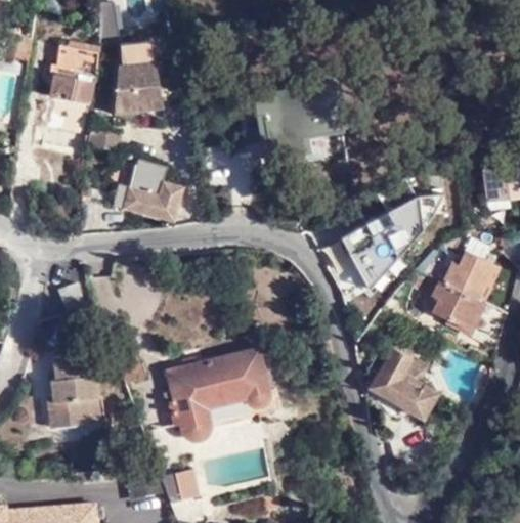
[(119,66),(114,117),(164,110),(155,42),(122,47),(114,3),(99,4),(101,30),(99,49),(120,46),(122,66),(119,66)]
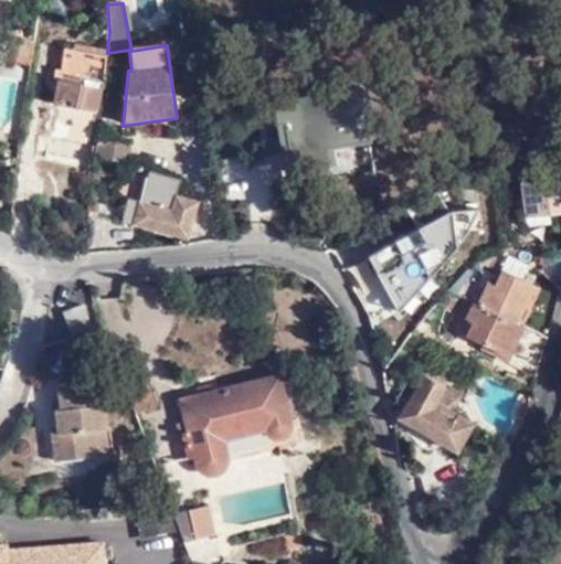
[(33,67),(35,51),(22,45),(16,61),(33,67)]
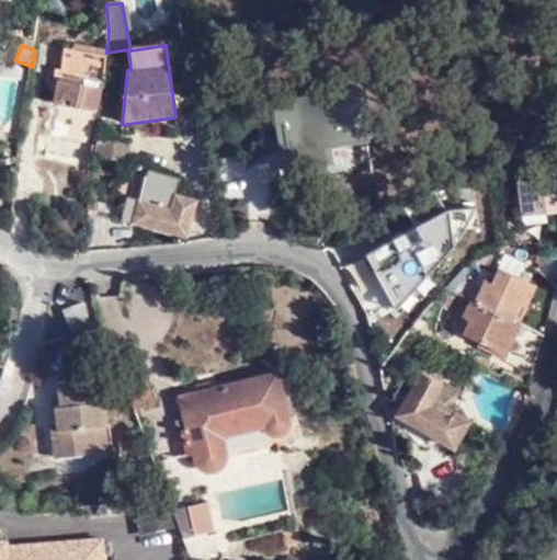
[(49,136),(89,143),(99,87),(104,53),(65,46),(59,79),(49,136)]
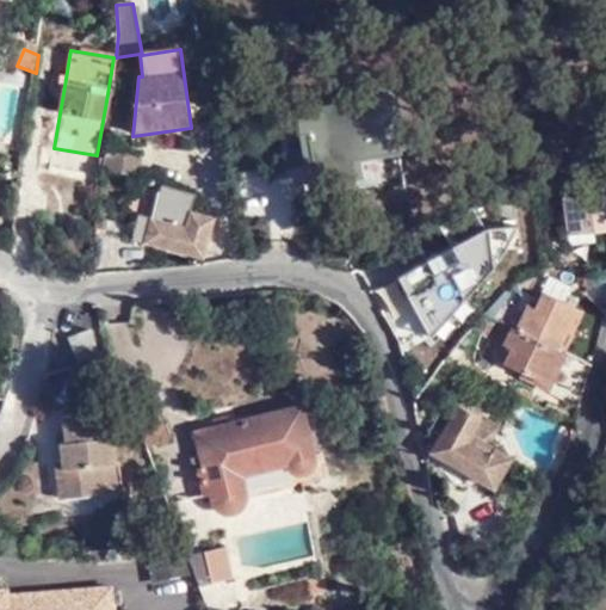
[(92,173),(97,155),(54,148),(50,165),(92,173)]
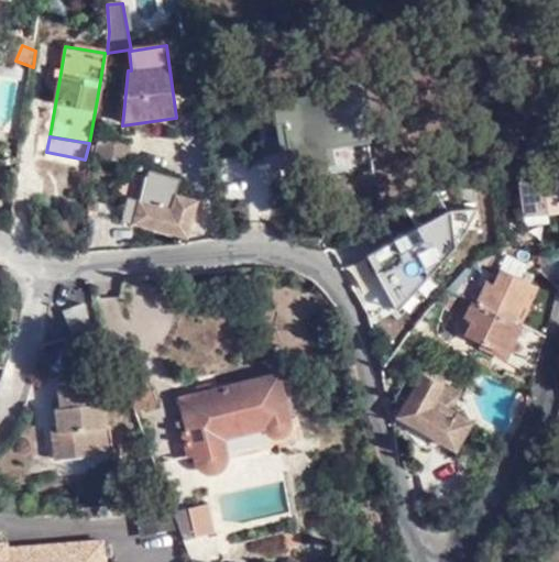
[(97,140),(94,160),(122,165),(128,166),(132,146),(97,140)]
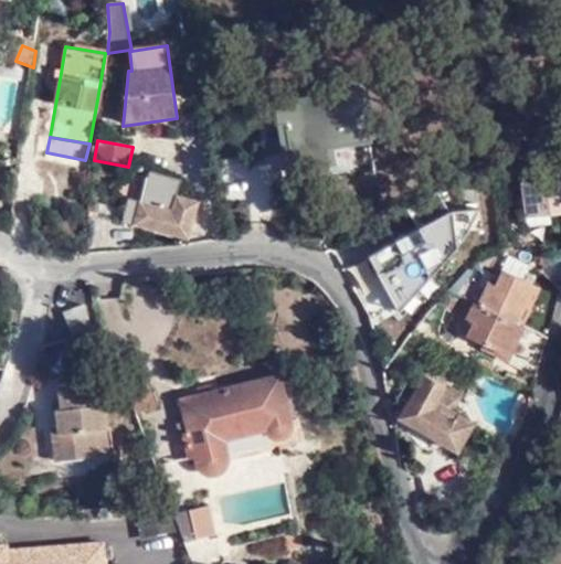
[(353,166),(350,145),(290,152),(294,173),(353,166)]
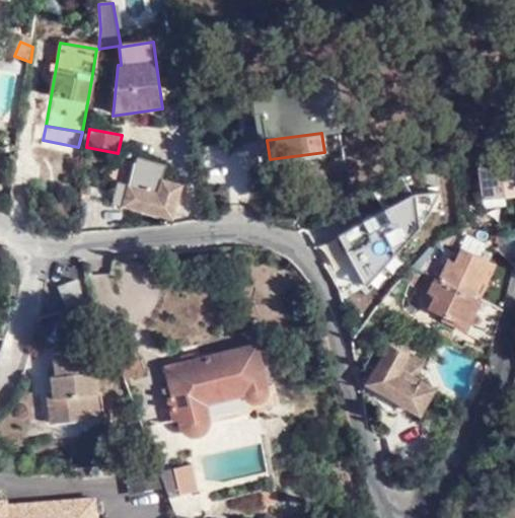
[(128,158),(121,190),(117,204),(171,218),(172,219),(182,187),(165,181),(169,167),(139,160),(128,158)]
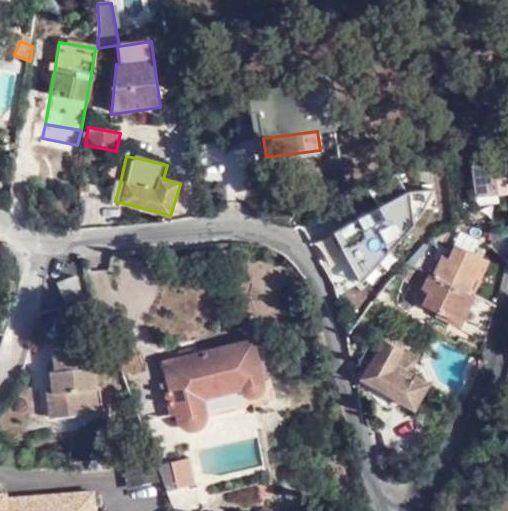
[(477,195),(507,192),(507,161),(473,165),(477,195)]
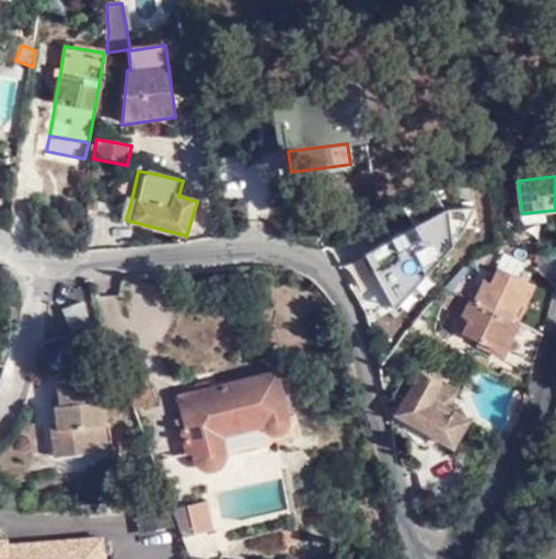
[(448,198),(467,195),(466,188),(441,189),(428,195),(431,205),(443,199),(448,198)]
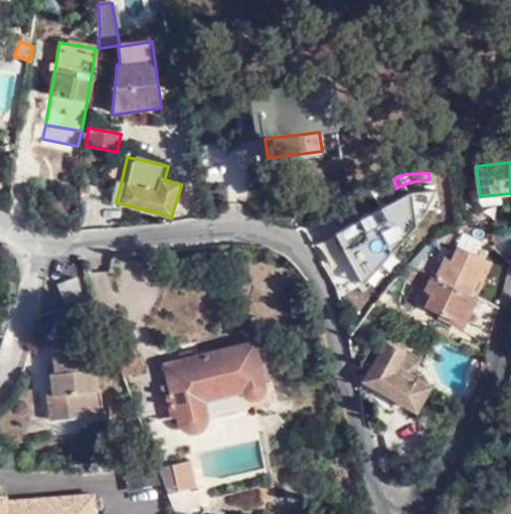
[(435,196),(430,179),(411,182),(407,183),(412,198),(415,204),(435,196)]
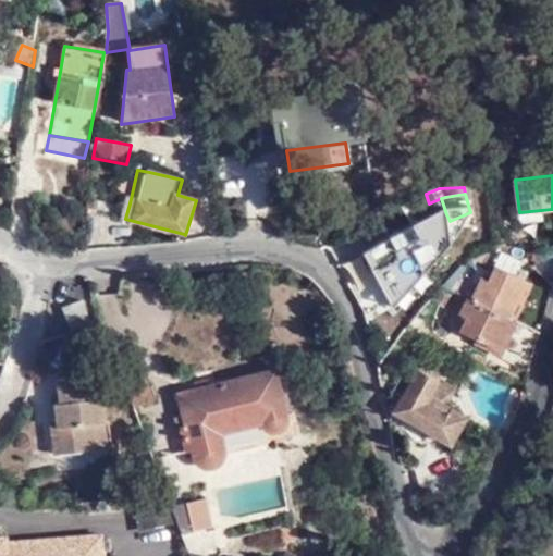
[(450,221),(446,214),(400,235),(408,263),(458,241),(450,221)]
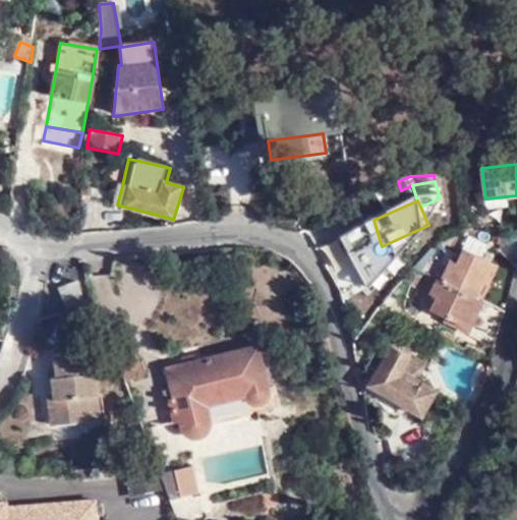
[(355,205),(338,213),(344,227),(361,219),(355,205)]
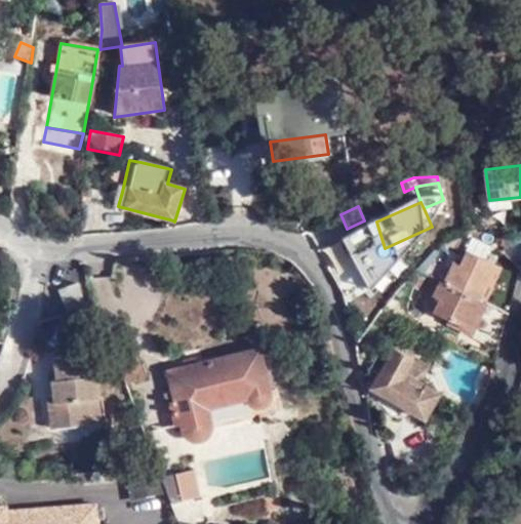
[(461,293),(479,301),(494,268),(467,253),(458,268),(451,264),(441,284),(457,292),(458,292),(459,292),(461,293)]
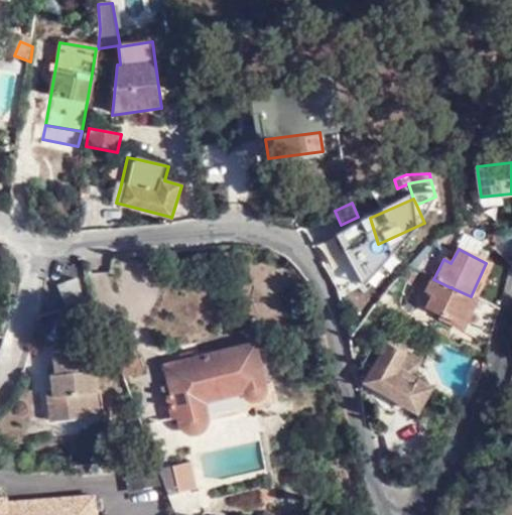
[(433,279),(430,277),(423,291),(431,294),(425,306),(460,324),(472,297),(471,296),(453,288),(452,287),(451,287),(450,287),(433,279)]
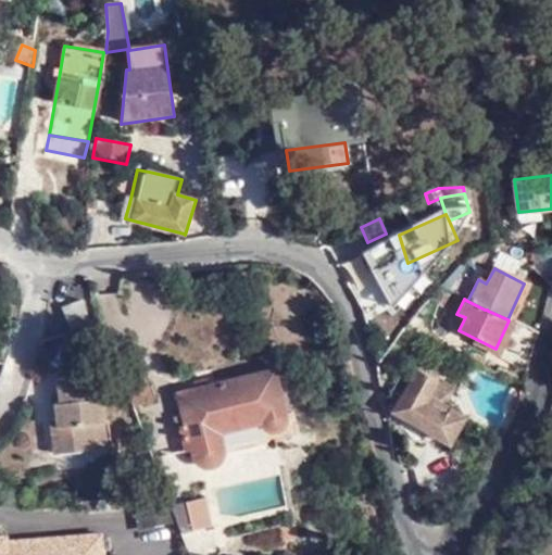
[(91,303),(73,308),(79,328),(99,323),(91,303)]
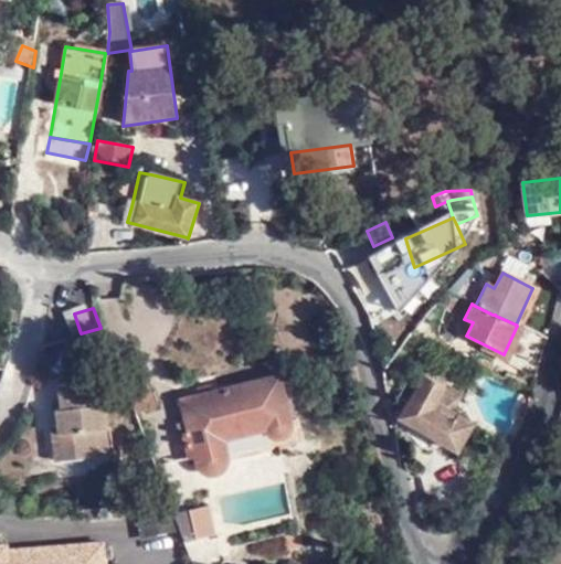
[(505,365),(531,380),(541,346),(519,334),(505,365)]
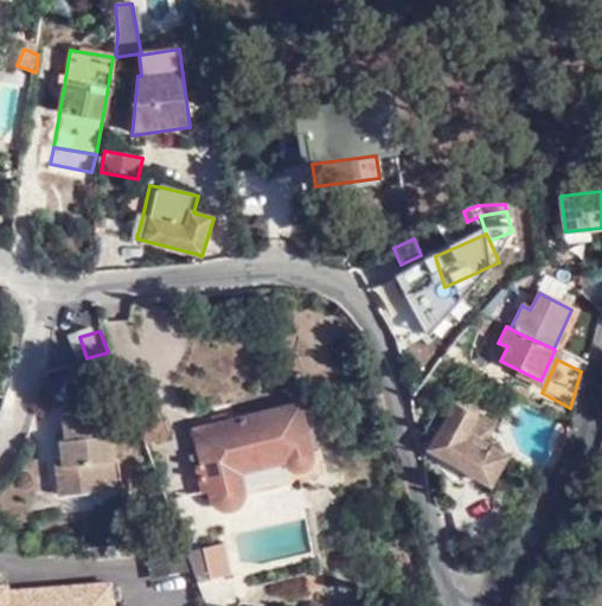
[(463,432),(473,415),(467,412),(474,400),(459,390),(424,450),(486,484),(504,454),(479,440),(463,432)]
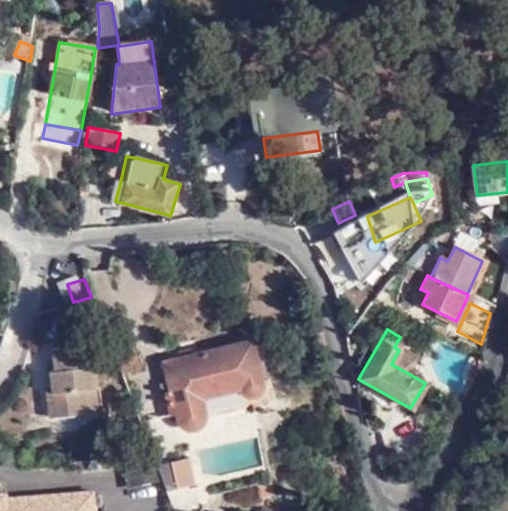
[(257,340),(167,368),(185,425),(191,424),(194,430),(196,431),(197,432),(199,433),(201,434),(204,434),(206,434),(208,434),(210,433),(211,432),(213,430),(215,428),(215,427),(216,424),(216,422),(216,420),(216,418),(211,404),(249,392),(251,398),(253,399),(255,400),(256,401),(258,401),(260,401),(263,401),(264,400),(266,399),(268,398),(269,397),(270,395),(271,394),(272,391),(272,390),(272,387),(272,386),(257,340)]
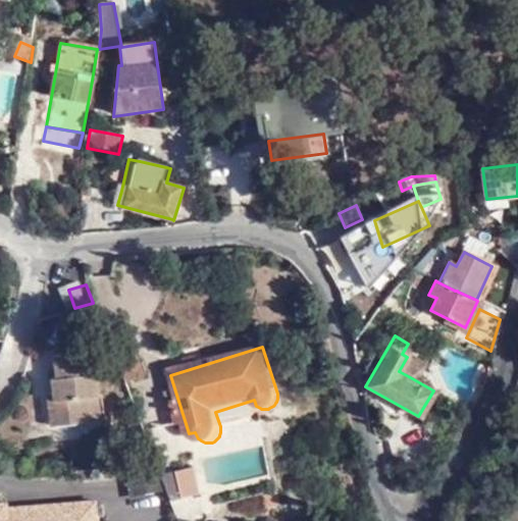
[(106,424),(99,354),(62,358),(63,377),(60,378),(61,395),(52,396),(55,429),(106,424)]
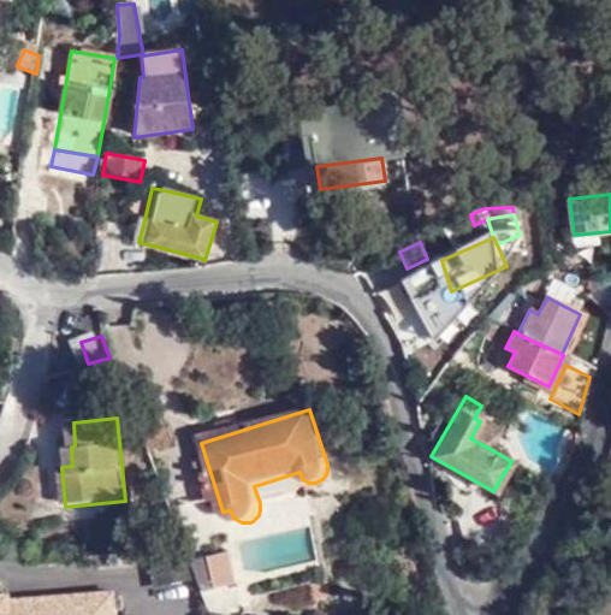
[(496,431),(480,421),(470,438),(486,447),(496,431)]
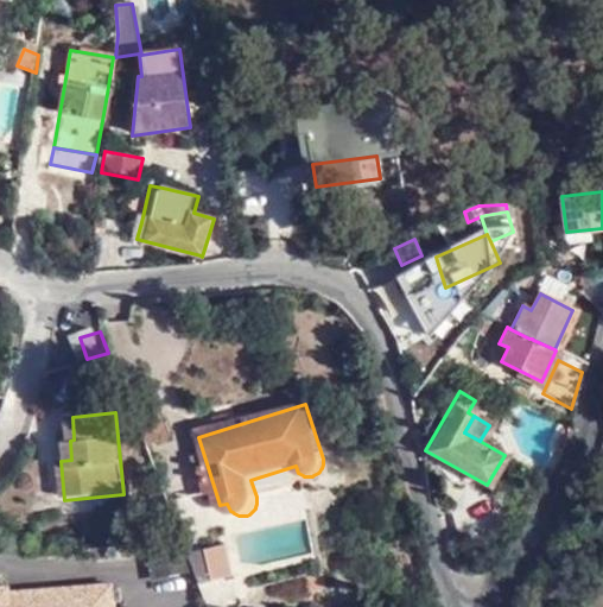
[(213,547),(194,555),(214,606),(230,606),(235,605),(213,547)]
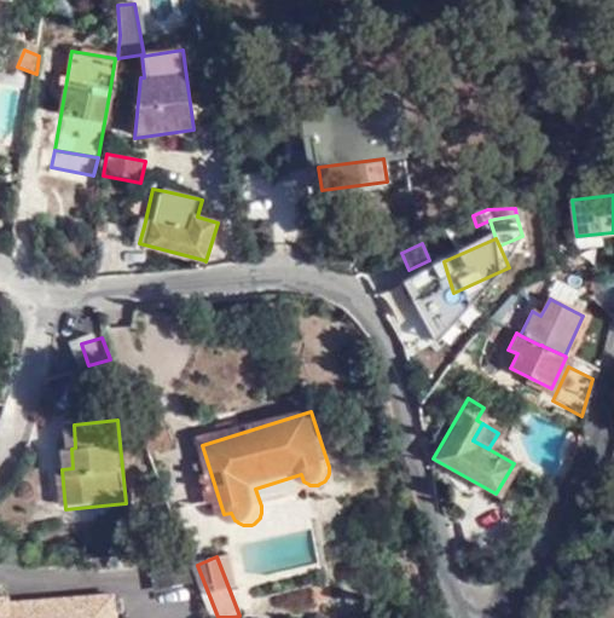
[(313,577),(313,599),(334,598),(332,576),(313,577)]
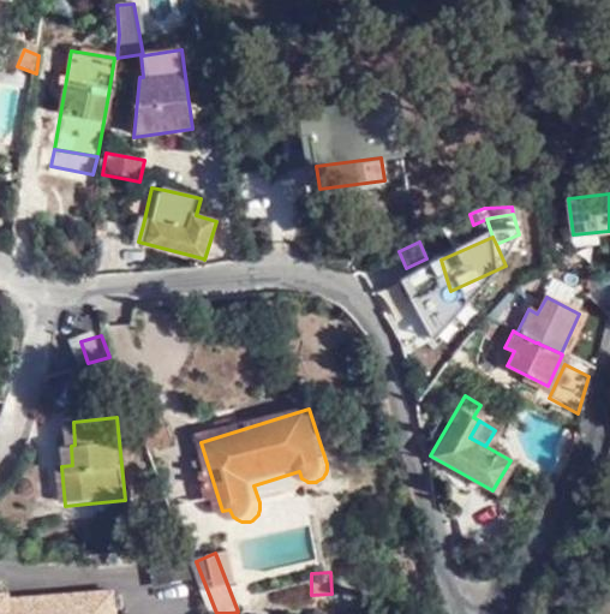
[(117,613),(114,588),(13,595),(13,589),(0,589),(0,613),(117,613)]
